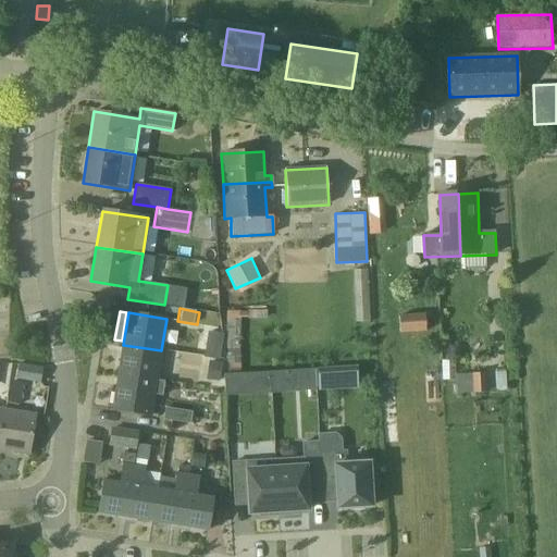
[(425,314),(398,317),(400,334),(426,332),(425,314)]
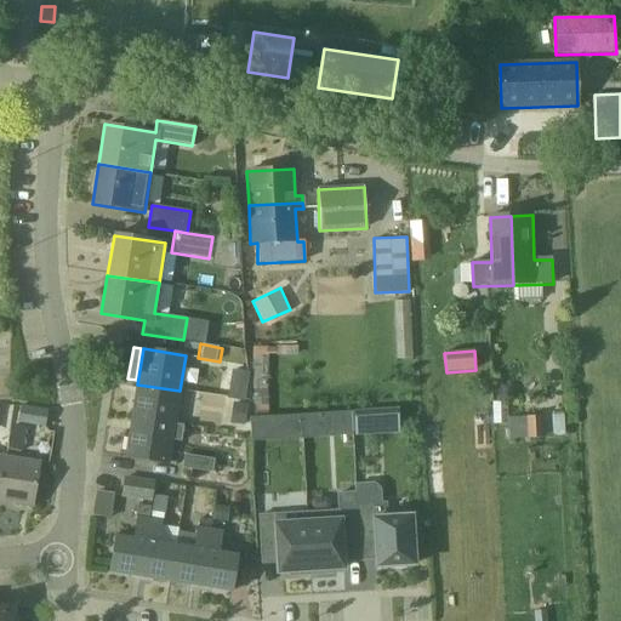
[(174,427),(180,391),(137,385),(132,420),(174,427)]
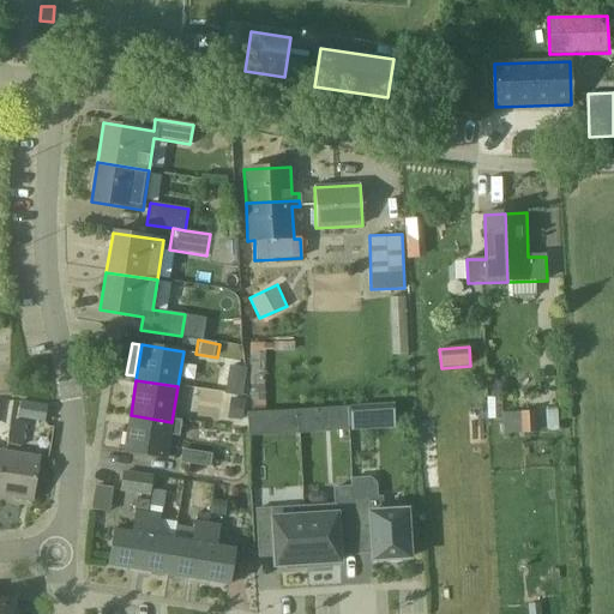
[(44,420),(47,404),(22,401),(19,416),(44,420)]
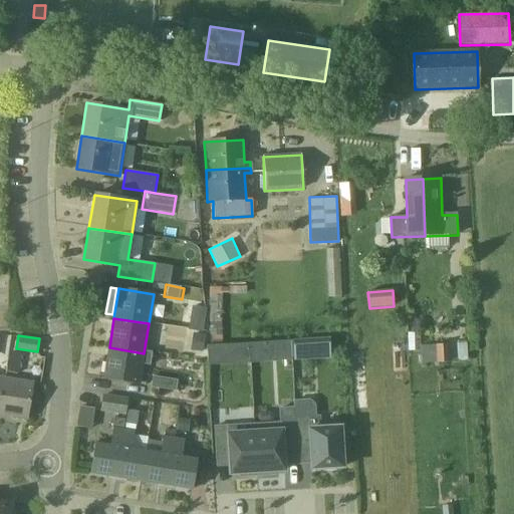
[(291,342),(291,341),(274,342),(275,358),(292,357),(291,342)]
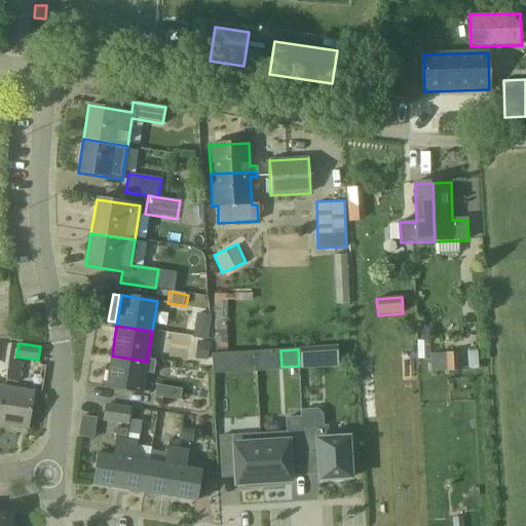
[(317,349),(298,350),(299,366),(299,367),(318,366),(317,349)]
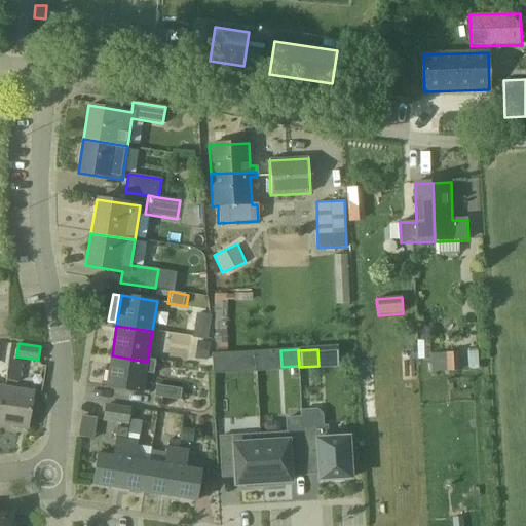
[(460,371),(458,352),(431,353),(433,372),(460,371)]
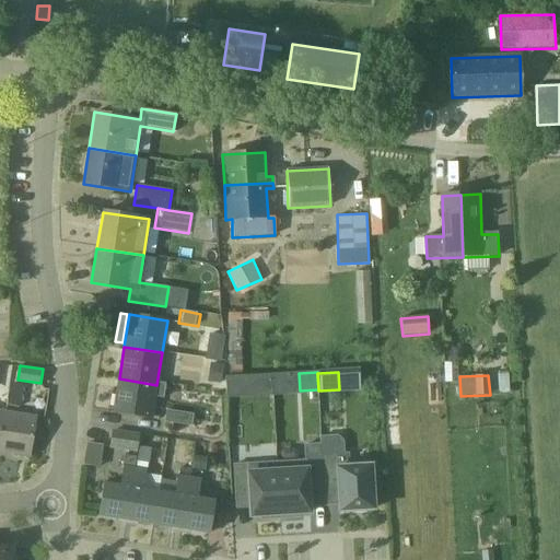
[(225,376),(226,395),(244,394),(243,376),(225,376)]
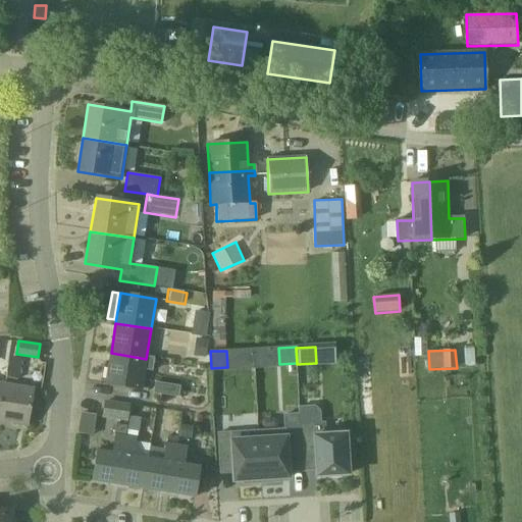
[(152,360),(146,359),(111,353),(106,383),(142,389),(144,372),(150,373),(152,360)]
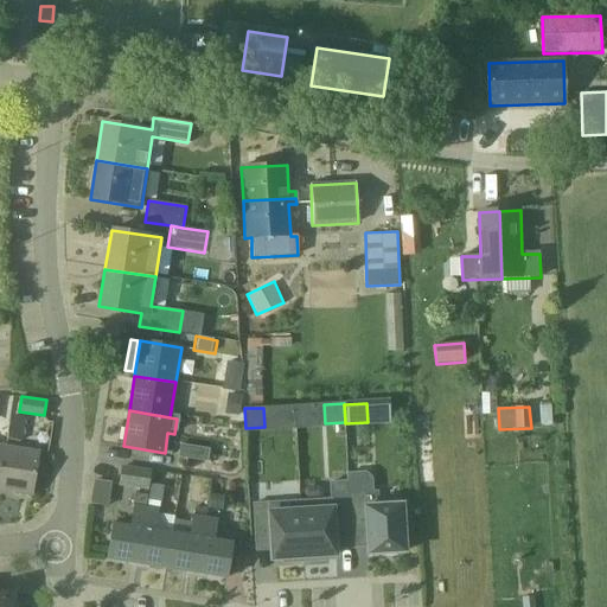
[(38,449),(5,443),(0,468),(0,487),(31,492),(38,449)]
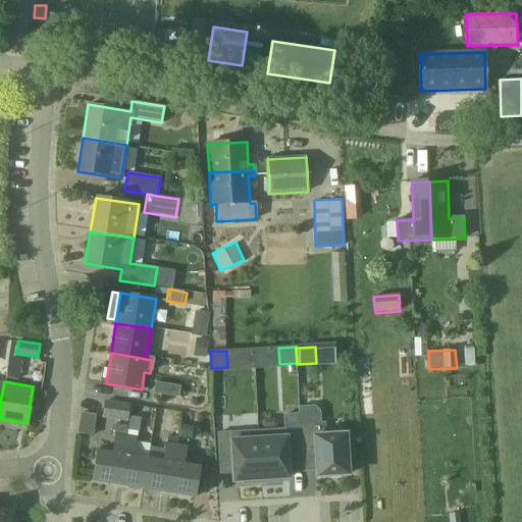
[(153,394),(178,398),(180,386),(155,382),(153,394)]
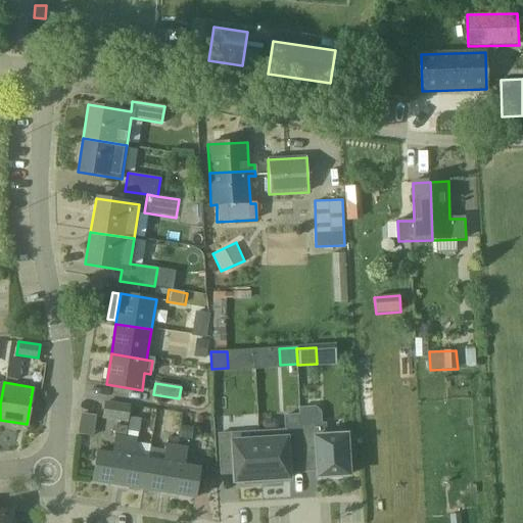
[(127,423),(129,407),(105,403),(102,420),(127,423)]
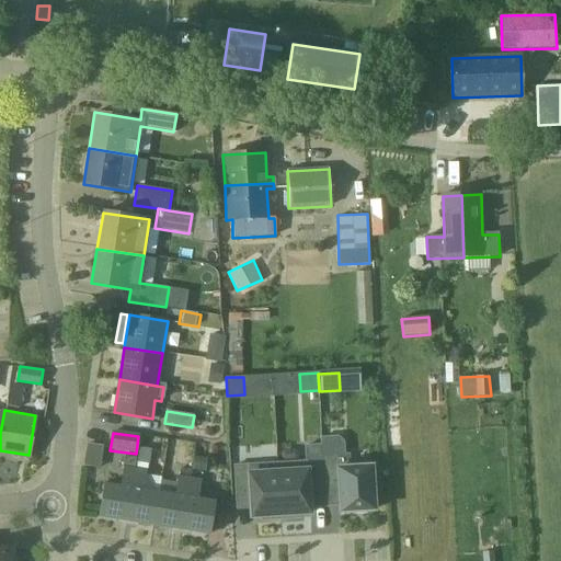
[(306,458),(277,459),(281,516),(300,514),(299,511),(310,510),(308,484),(323,483),(321,442),(306,443),(306,458)]
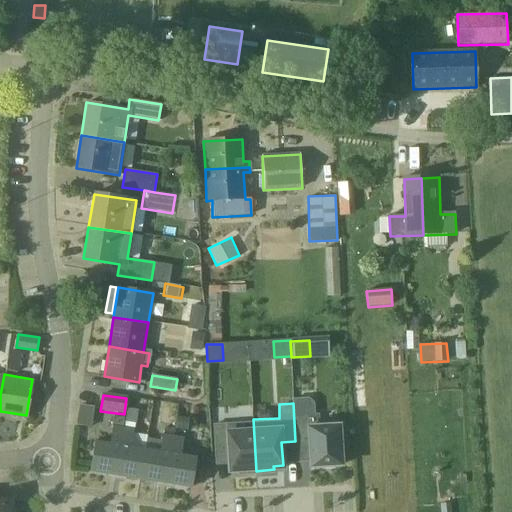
[(79,422),(91,423),(92,405),(79,404),(79,422)]
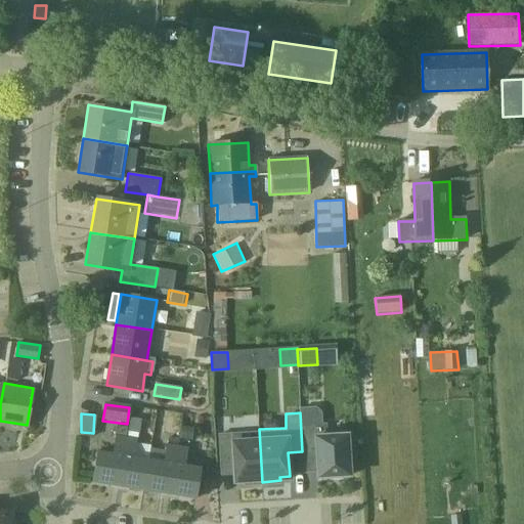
[(138,435),(140,421),(129,419),(127,433),(138,435)]
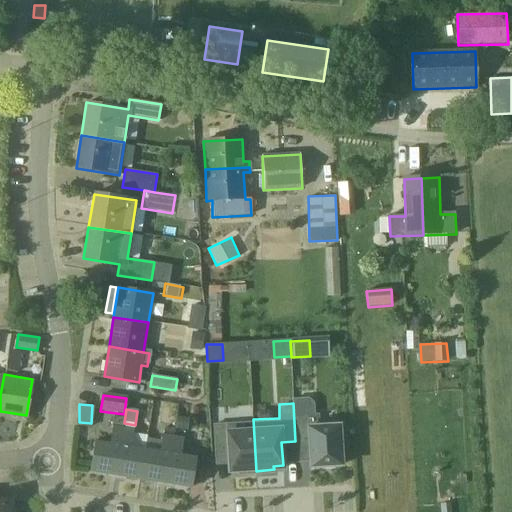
[(294,413),(295,441),(309,440),(310,464),(341,462),(339,422),(319,423),(318,412),(294,413)]
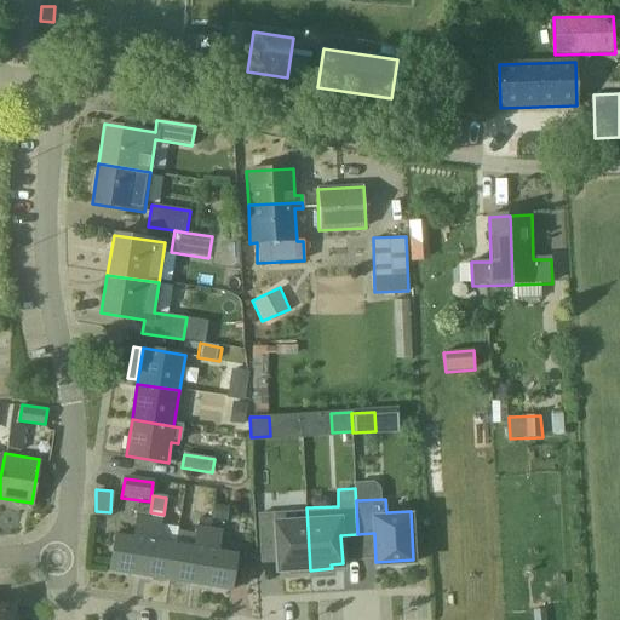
[(108,572),(138,577),(148,518),(149,506),(138,505),(133,538),(114,534),(108,572)]
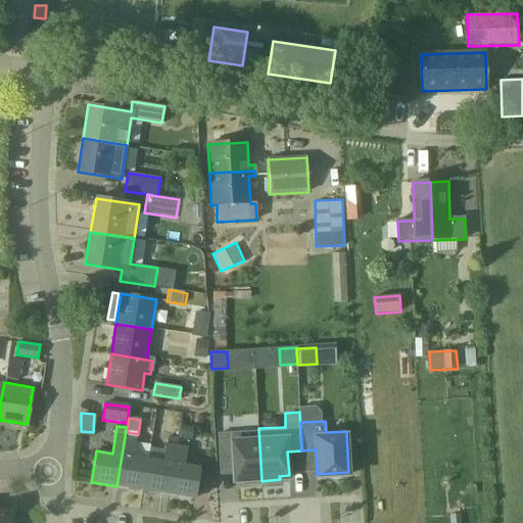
[(243,482),(262,481),(258,428),(219,431),(220,460),(232,459),(233,479),(243,478),(243,482)]
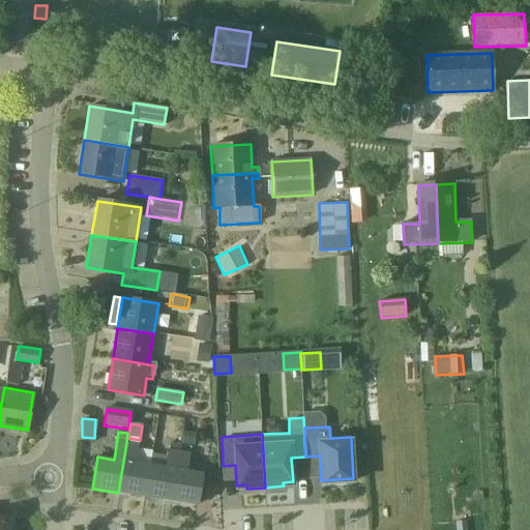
[(137,444),(126,443),(118,493),(145,497),(150,465),(135,462),(137,444)]
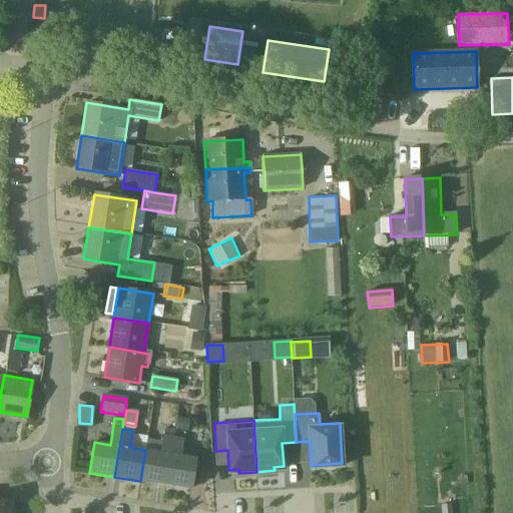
[(140,481),(165,485),(172,437),(162,435),(160,452),(145,450),(140,481)]
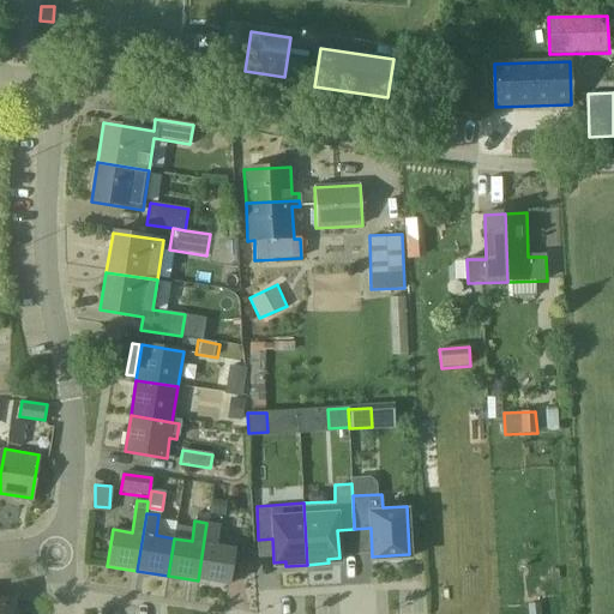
[(220,524),(206,523),(198,581),(228,585),(234,547),(216,545),(220,524)]
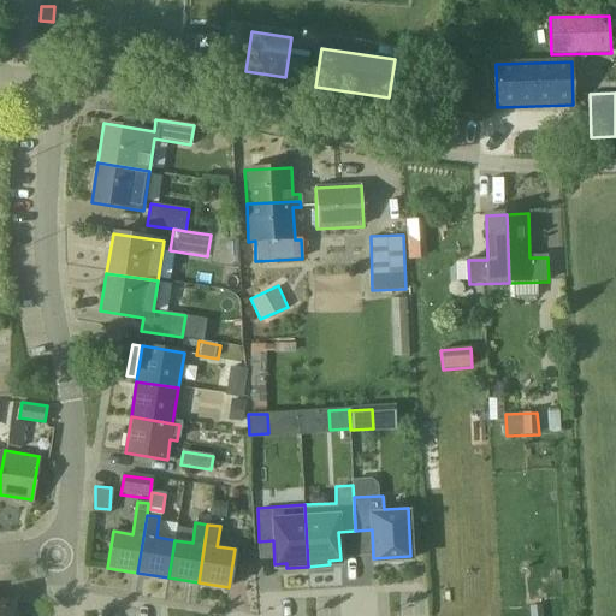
[(0,615),(12,615),(12,600),(0,600),(0,615)]
